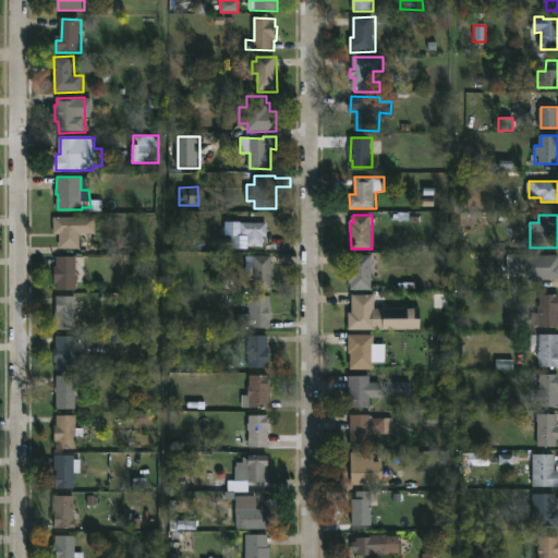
[(80,233),(80,247),(60,247),(60,233),(55,233),(55,216),(96,216),(96,233),(80,233)]
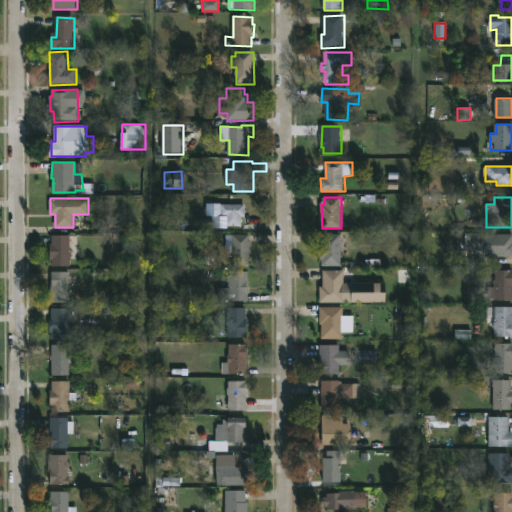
[(246,216),(243,216),(243,226),(227,226),(227,216),(221,216),(221,204),(246,204),(246,216)]
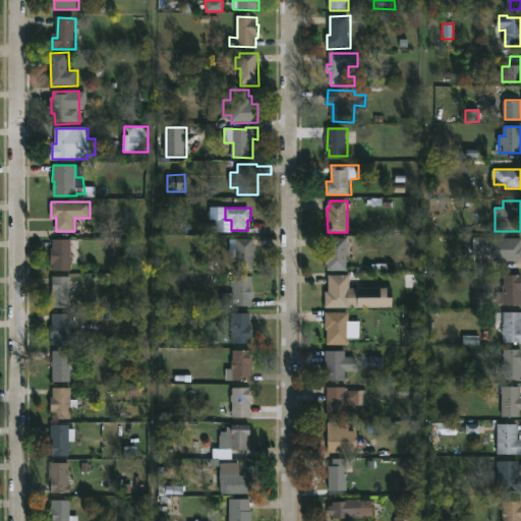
[(495,236),(495,238),(520,237),(520,261),(494,262),(494,254),(475,254),(475,237),(495,236)]
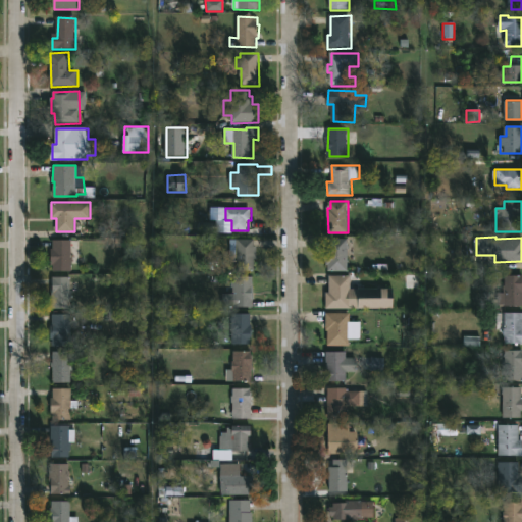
[(349,238),(349,270),(329,270),(329,264),(327,264),(327,252),(329,252),(329,238),(349,238)]
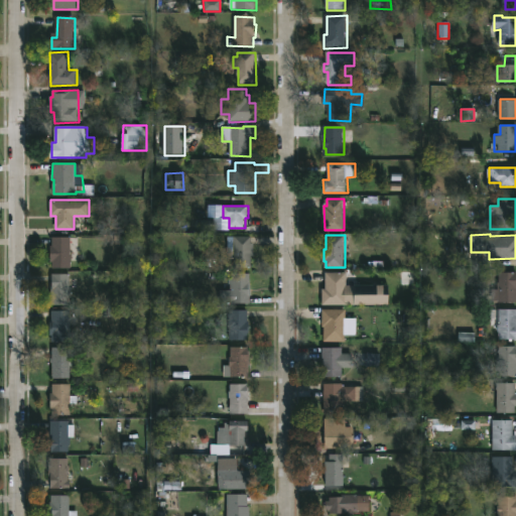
[(71,236),(72,267),(52,268),(52,261),(50,261),(50,245),(52,245),(52,237),(71,236)]
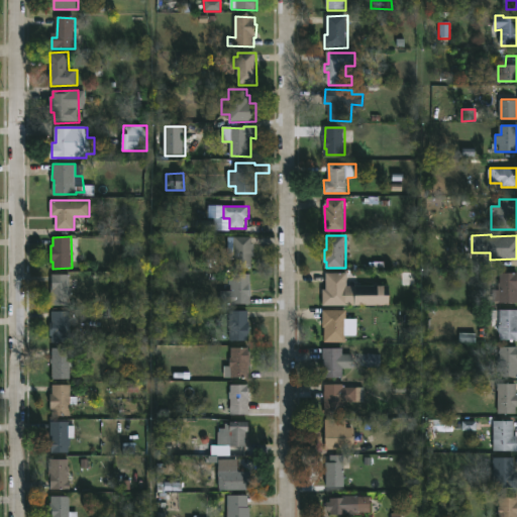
[(252,267),(235,267),(235,236),(252,236),(252,267)]
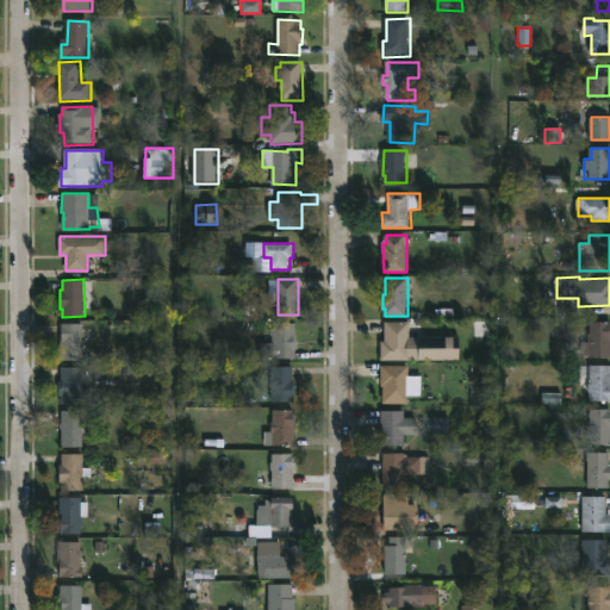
[(411,322),(411,337),(461,337),(461,360),(383,360),(383,341),(386,341),(386,322),(411,322)]
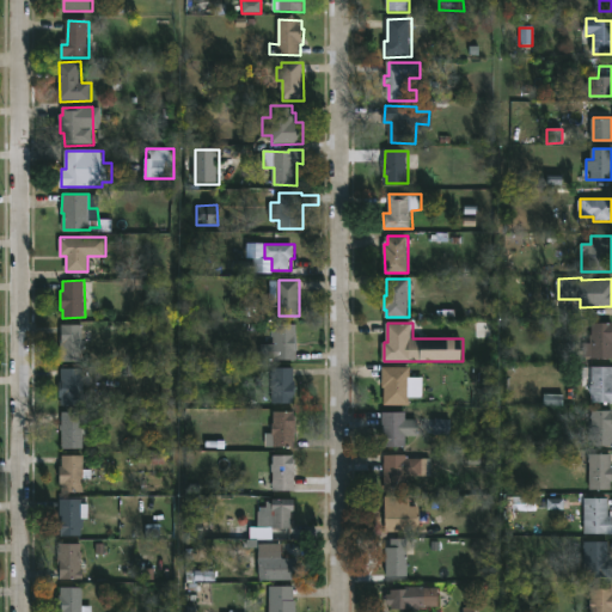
[(611,323),(611,356),(583,356),(583,343),(592,343),(593,323),(611,323)]
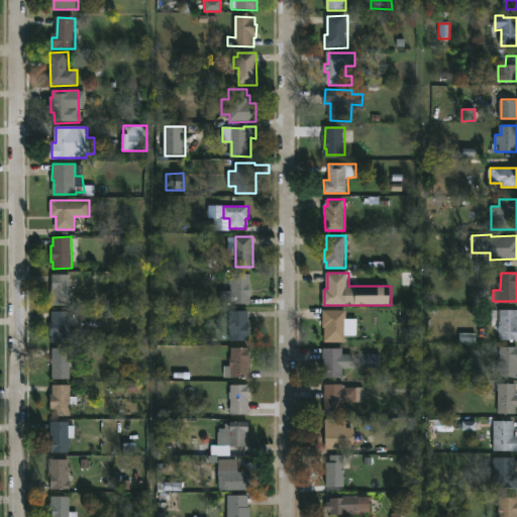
[(71,305),(53,305),(53,274),(71,274),(71,305)]
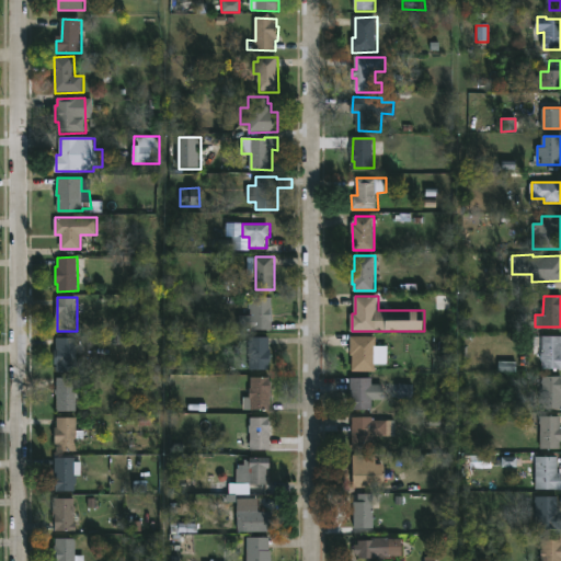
[(273,301),(272,330),(252,330),(253,317),(249,317),(249,308),(253,308),(253,305),(249,305),(249,297),(270,297),(270,301),(273,301)]
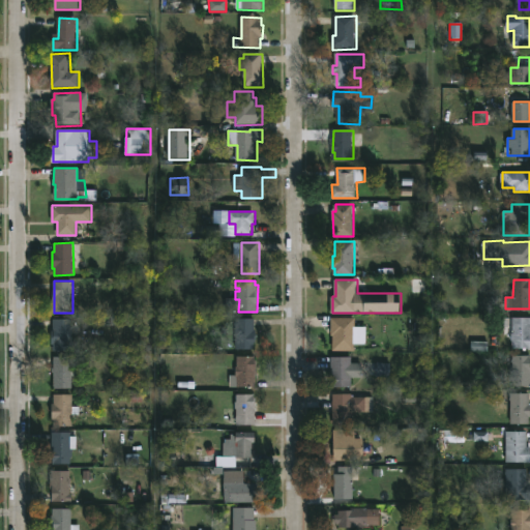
[(356,318),(356,326),(367,326),(367,345),(356,344),(356,351),(334,350),(334,335),(332,335),(332,317),(356,318)]
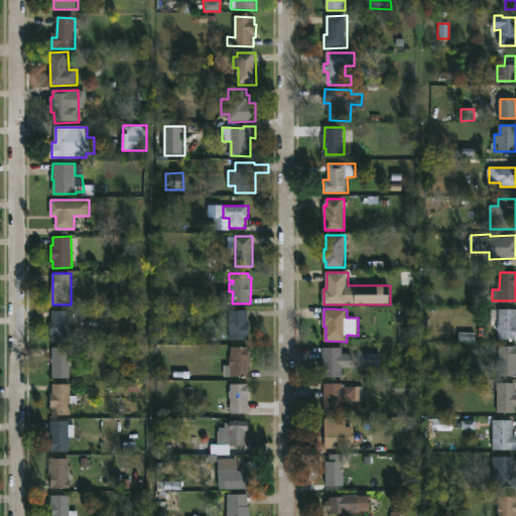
[(515,308),(515,339),(500,339),(498,325),(490,325),(490,308),(515,308)]
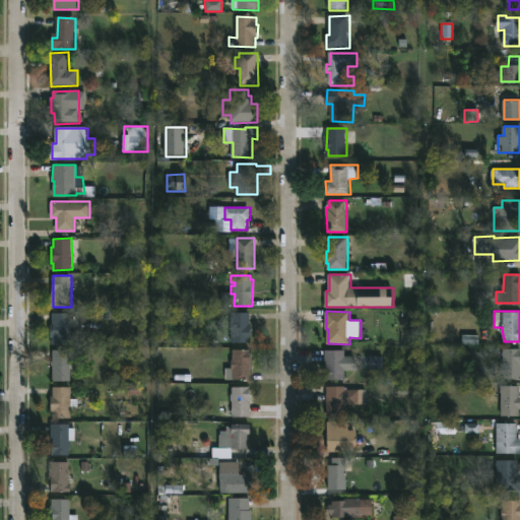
[(251,313),(251,323),(252,323),(251,342),(231,342),(232,312),(251,313)]
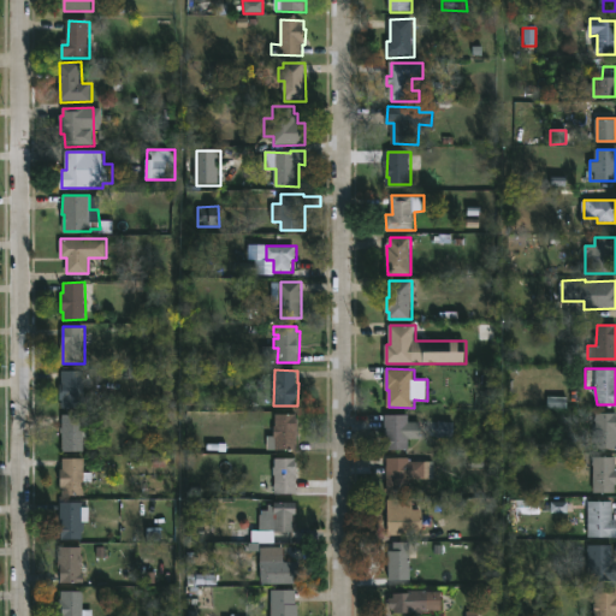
[(84,371),(84,407),(63,407),(63,400),(60,400),(63,371),(84,371)]
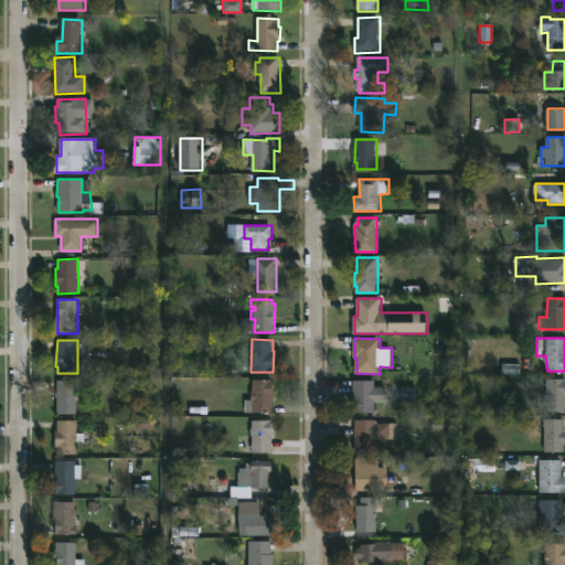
[(77,381),(77,385),(85,385),(85,402),(78,402),(77,414),(57,414),(59,397),(56,397),(56,392),(57,392),(59,380),(77,381)]
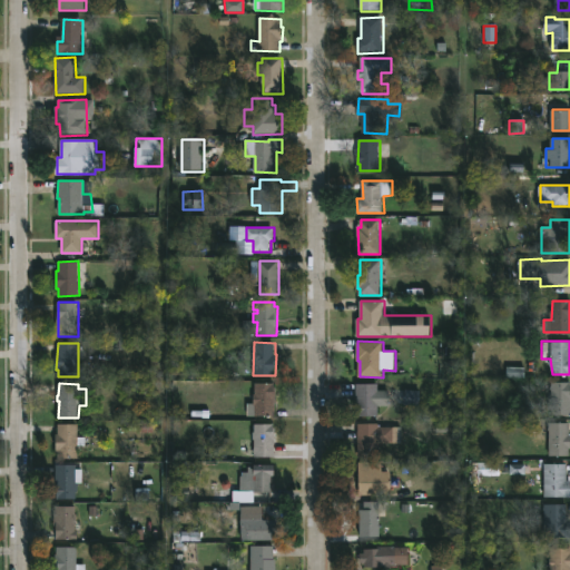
[(276,383),(276,416),(256,416),(256,404),(254,404),(254,395),(256,395),(256,383),(276,383)]
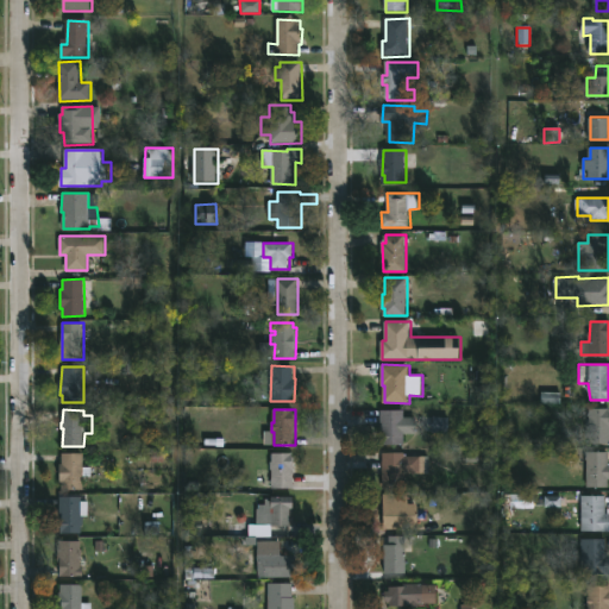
[(608,409),(608,444),(591,444),(591,435),(588,435),(588,427),(590,427),(590,409),(608,409)]
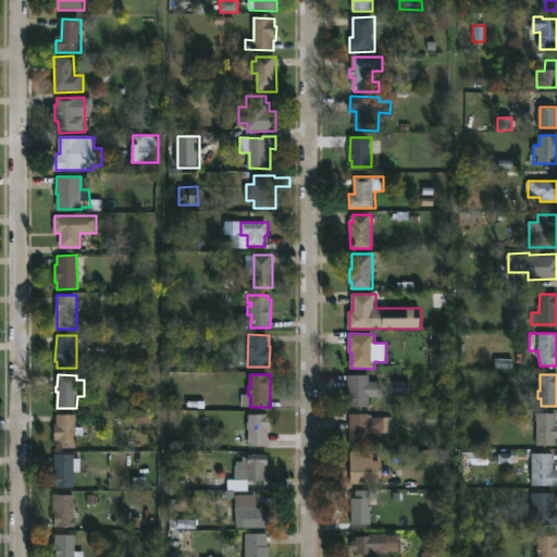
[(370,375),(370,384),(376,383),(378,394),(371,395),(371,406),(349,407),(348,376),(370,375)]
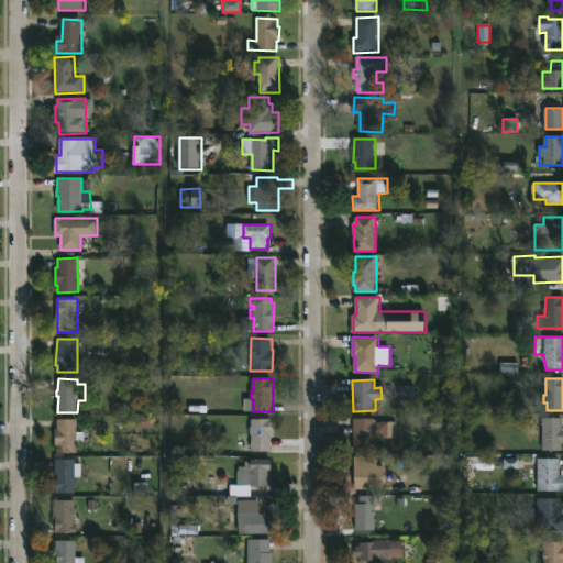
[(414,401),(414,387),(399,386),(398,401),(414,401)]
